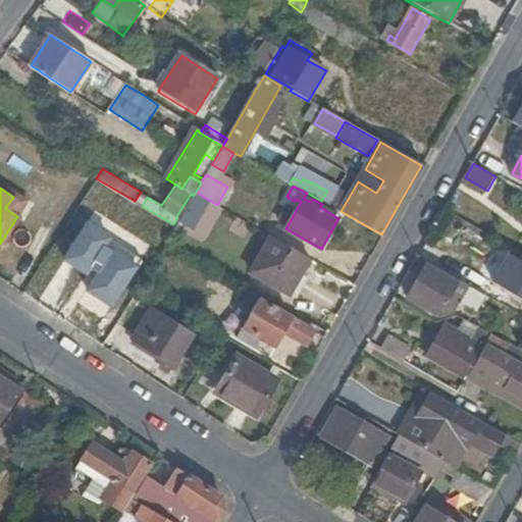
[(192,228),(209,200),(196,192),(193,196),(179,220),(192,228)]
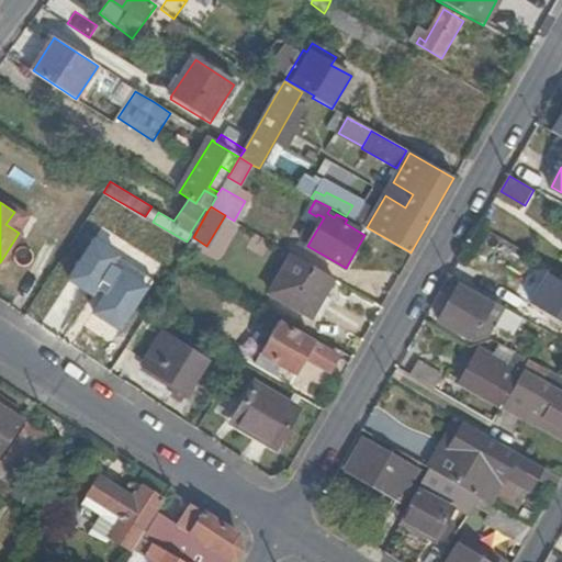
[(93,239),(68,279),(92,294),(96,289),(105,294),(94,312),(120,328),(153,277),(93,239)]
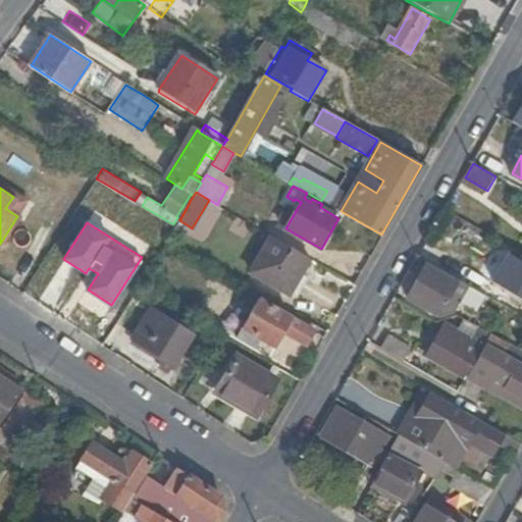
[(290,295),(310,258),(270,236),(250,271),(290,295)]
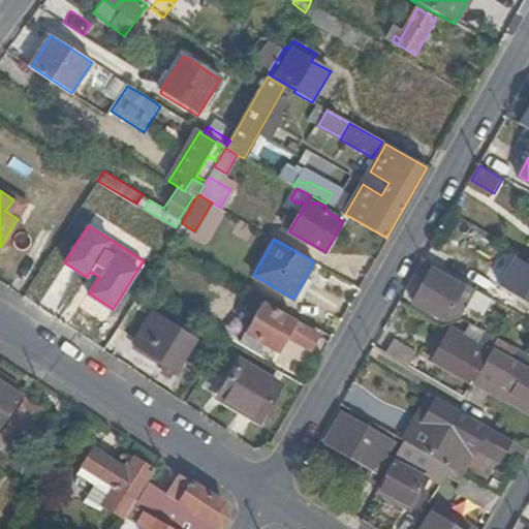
[(528,265),(527,263),(508,294),(528,306),(528,265)]
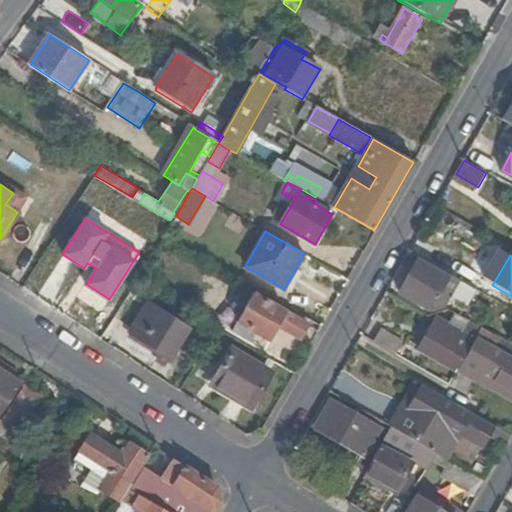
[(466,294),(470,287),(449,275),(447,279),(419,261),(400,293),(429,311),(447,282),(451,284),(450,285),(466,294)]
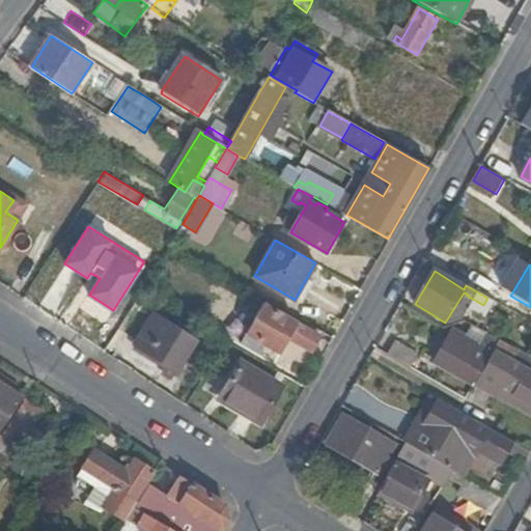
[(263,304),(247,333),(280,352),(289,335),(312,348),(319,336),(263,304)]
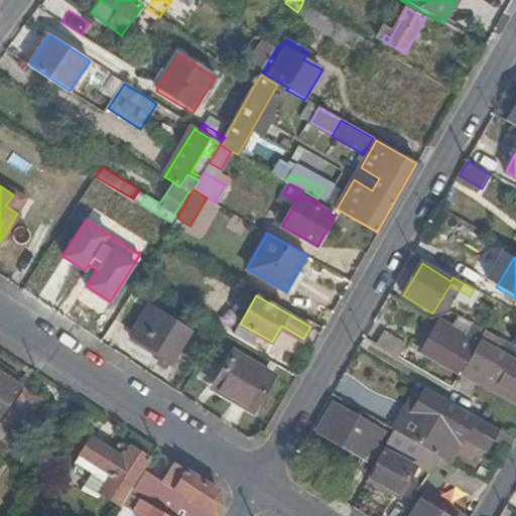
[(191,333),(150,305),(131,336),(171,362),(191,333)]
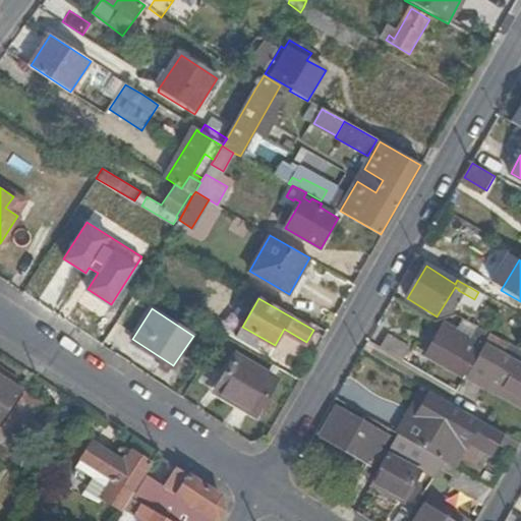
[(489,335),(477,328),(471,339),(446,325),(428,355),(466,375),(489,335)]
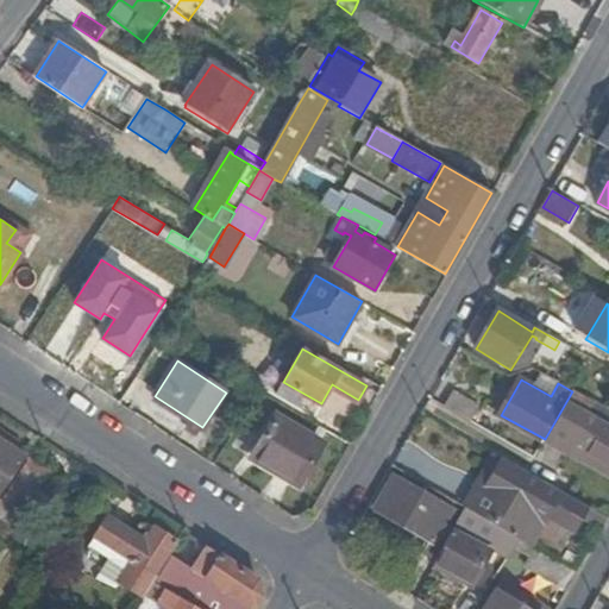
[(471,422),(479,406),(456,393),(446,408),(471,422)]
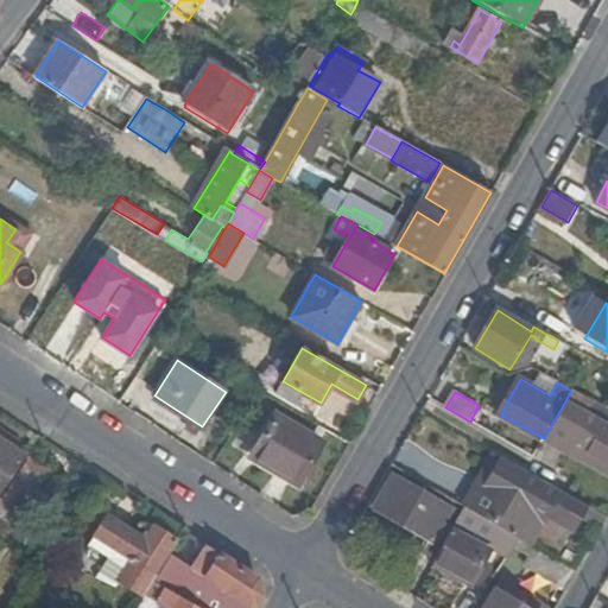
[(593,403),(572,392),(545,439),(607,474),(607,429),(584,416),(593,403)]
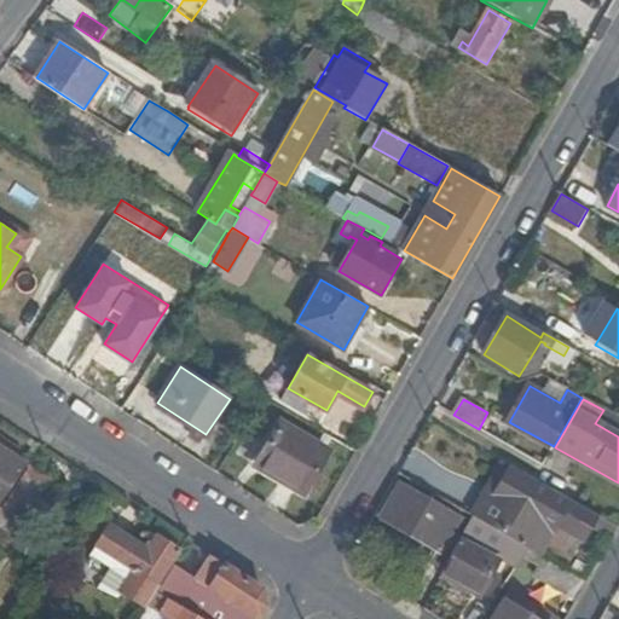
[(328,455),(281,423),(258,460),(306,491),(328,455)]
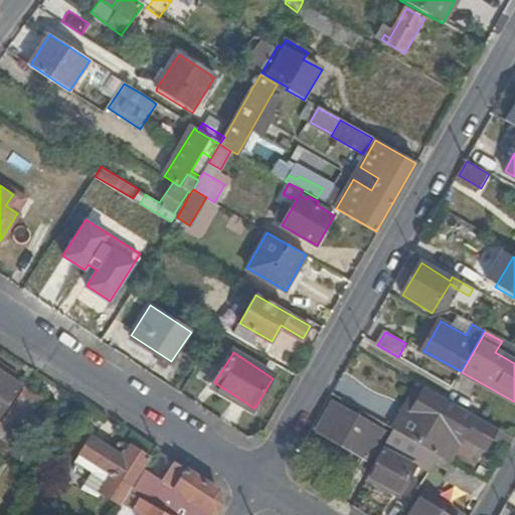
[(0,420),(22,385),(0,370),(0,420)]
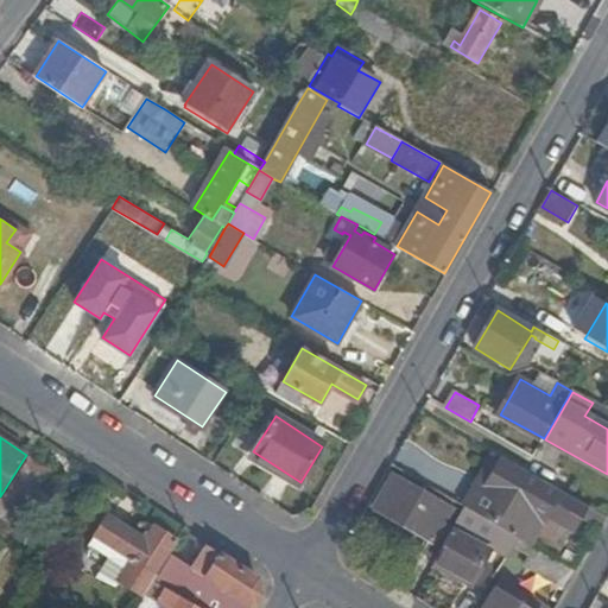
[(595,510),(504,457),(486,487),(477,483),(463,507),(476,515),(518,539),(531,546),(548,518),(572,533),(581,521),(586,524),(595,510)]
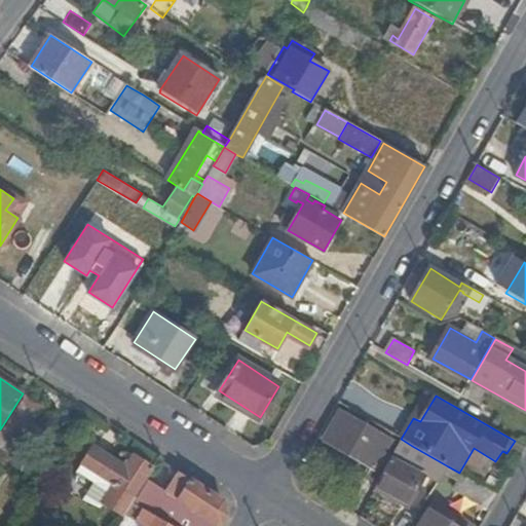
[(2,434),(0,437),(0,440),(16,450),(39,415),(23,404),(2,434)]
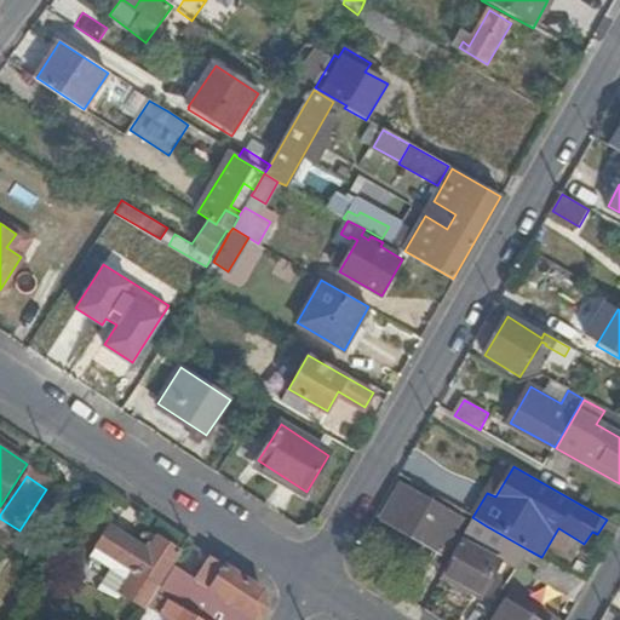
[(403,532),(420,541),(441,554),(448,541),(454,545),(459,538),(453,534),(460,521),(440,507),(438,510),(422,500),(424,499),(401,486),(382,520),(403,532)]
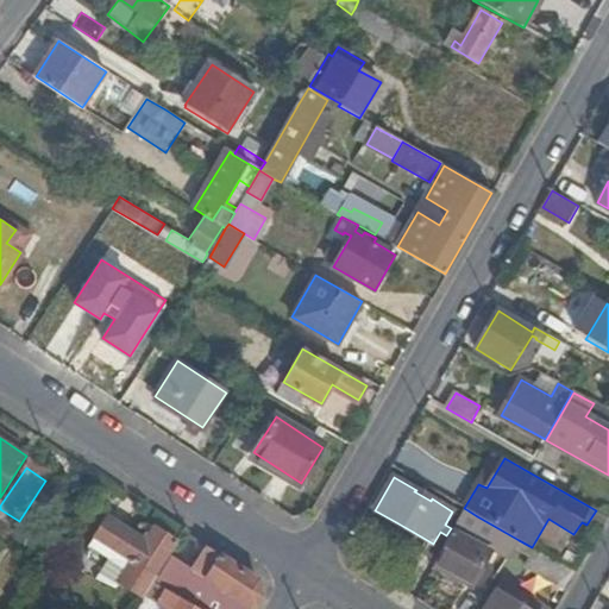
[(477,516),(464,508),(434,564),(472,583),(490,553),(465,540),(477,516)]
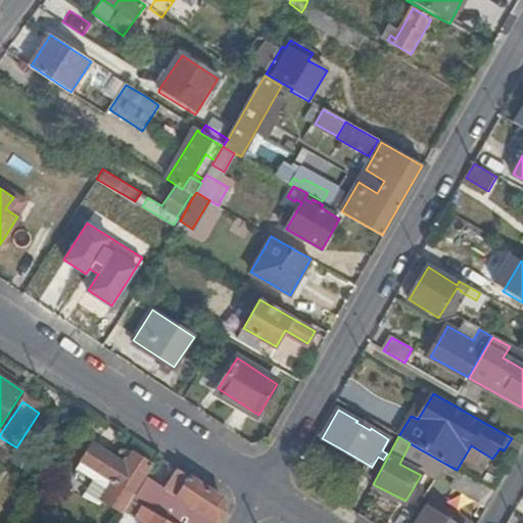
[(516,458),(522,445),(522,444),(512,438),(504,450),(516,458)]
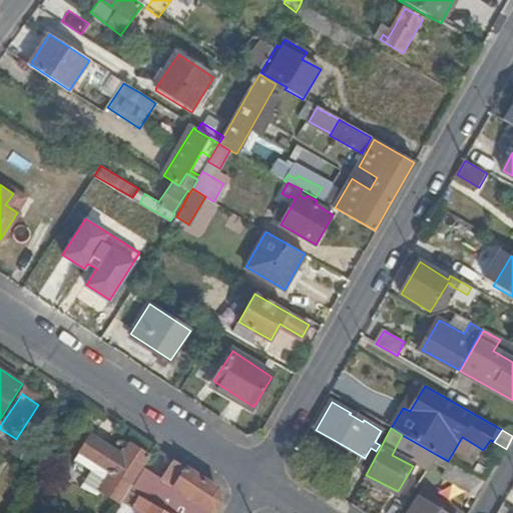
[(129,444),(122,455),(91,435),(75,459),(92,471),(97,462),(110,471),(99,489),(119,502),(148,455),(129,444)]
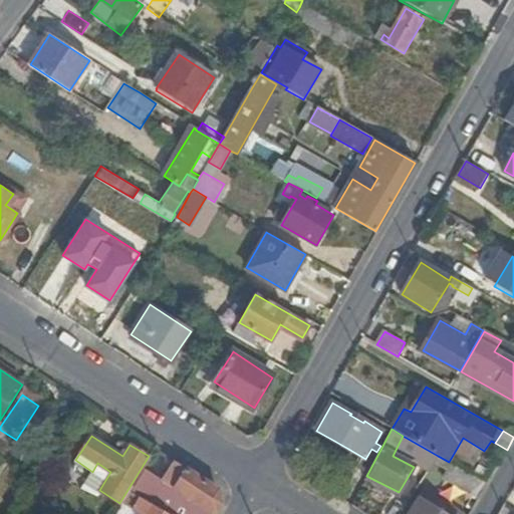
[(438,456),(403,436),(393,456),(414,467),(426,474),(430,467),(438,456)]
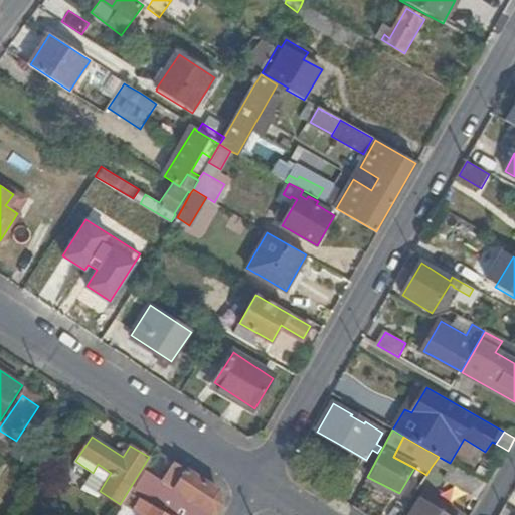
[(346,455),(349,450),(335,442),(332,447),(346,455)]
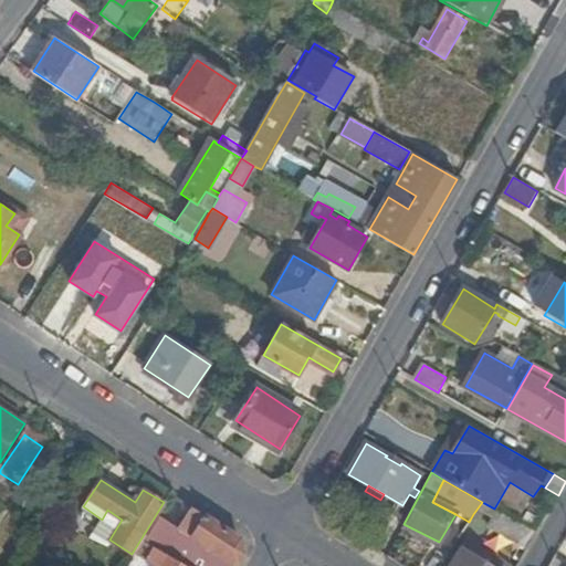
[(530,546),(536,533),(494,509),(482,502),(473,514),(530,546)]
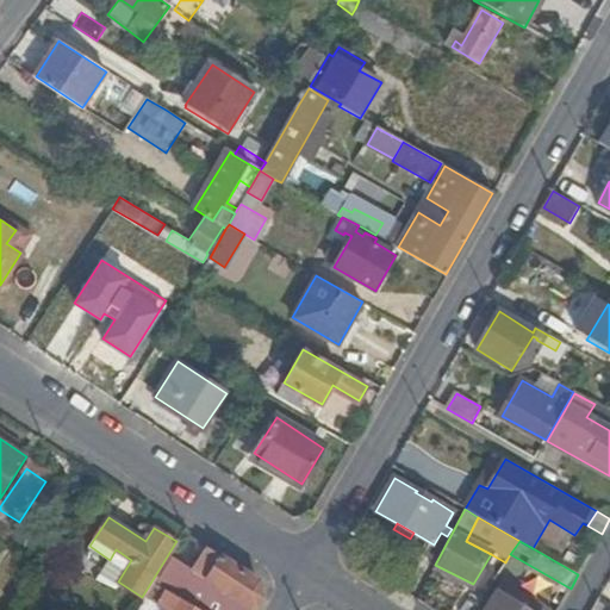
[(195,570),(173,554),(154,583),(182,598),(201,609),(255,609),(263,597),(259,579),(210,547),(195,570)]
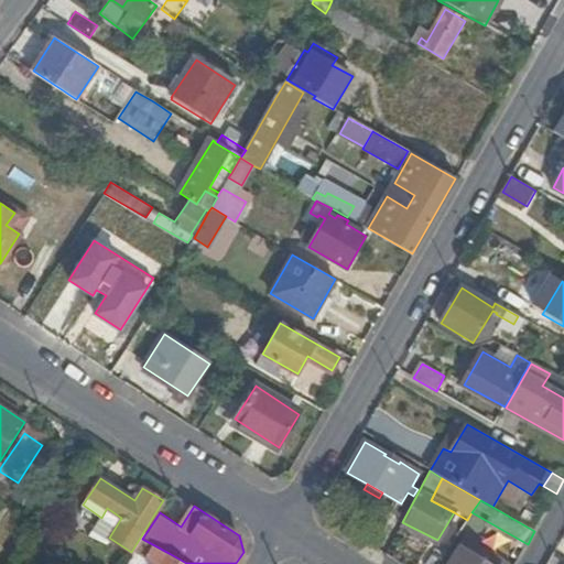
[(508,563),(465,537),(448,563),(508,563)]
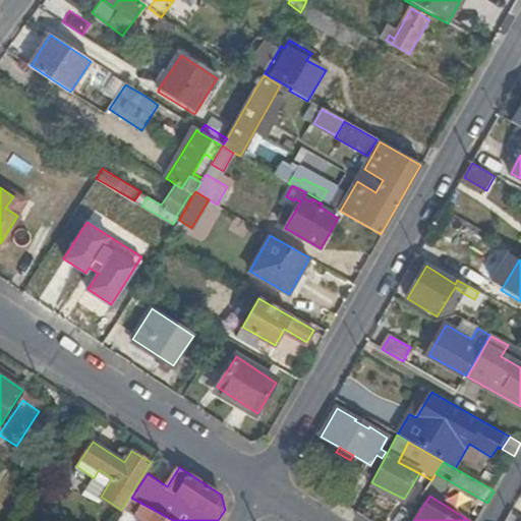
[(131,498),(116,520),(172,520),(156,511),(131,498)]
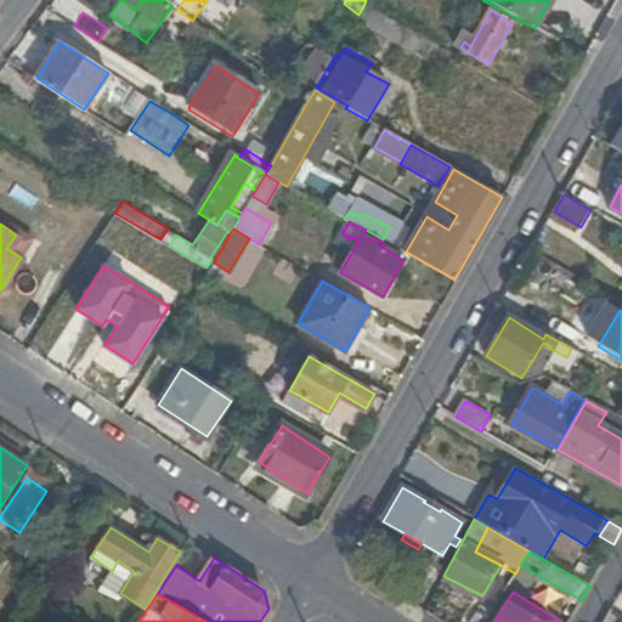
[(609,621),(616,612),(604,605),(595,621),(598,621),(609,621)]
